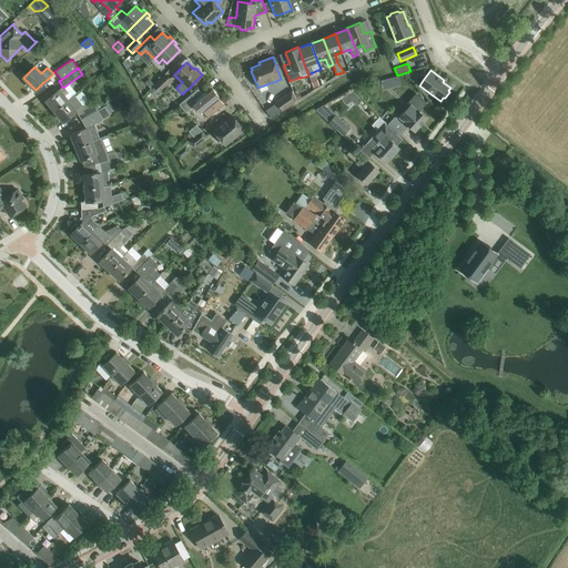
[(153,85),(154,87),(151,90),(155,94),(159,91),(160,92),(171,81),(164,74),(153,85)]
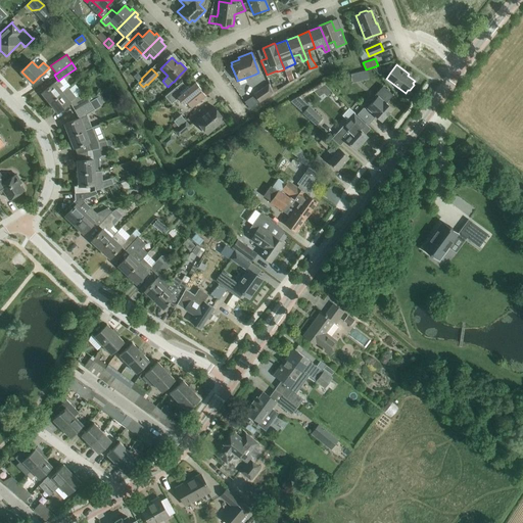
[(289,70),(285,72),(288,81),(293,79),(290,69),(289,70)]
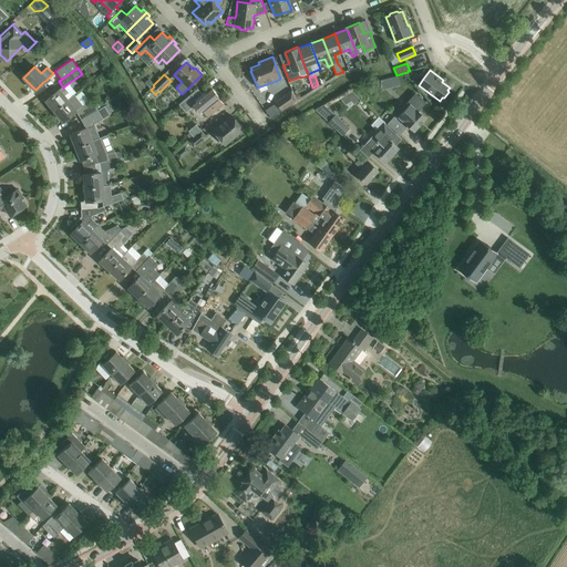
[(62,86),(45,101),(50,105),(54,111),(68,101),(64,96),(68,93),(63,88),(62,86)]
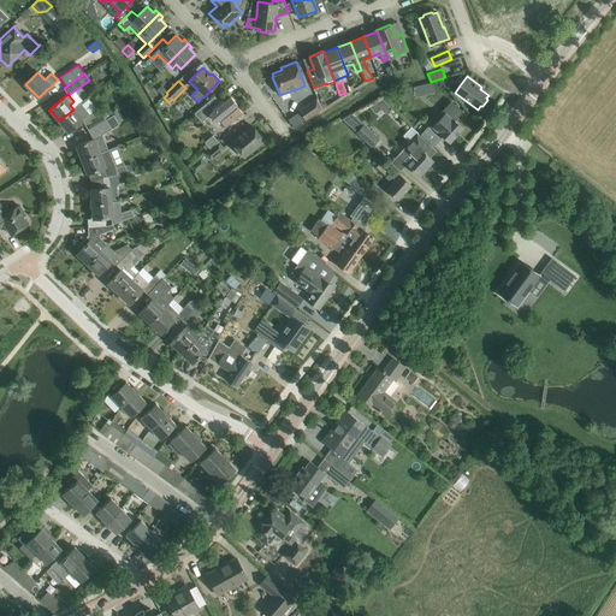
[(214,96),(205,104),(194,113),(201,122),(209,116),(215,122),(219,119),(225,126),(242,113),(236,106),(237,105),(231,98),(223,104),(220,101),(219,102),(214,96)]
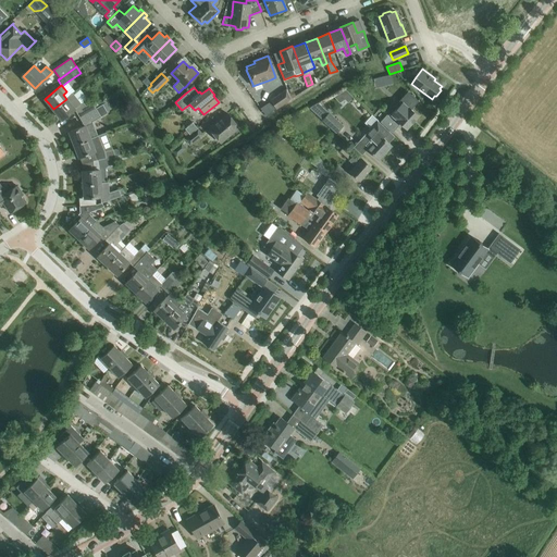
[(276,109),(291,99),(287,89),(271,100),(276,109)]
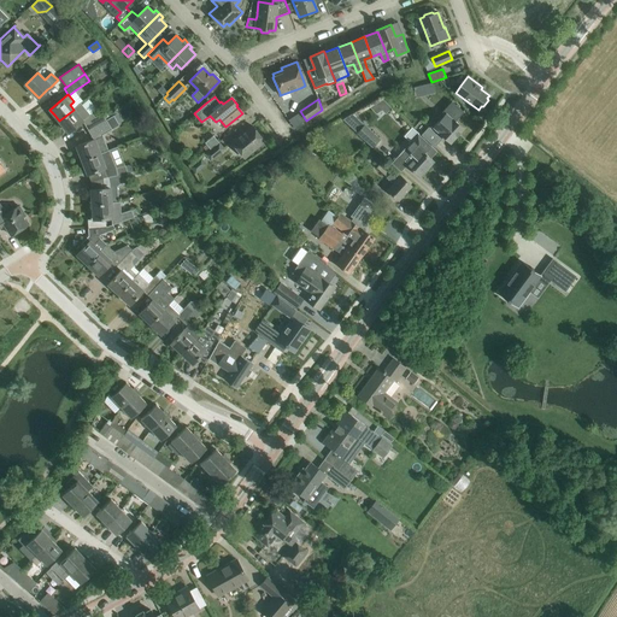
[(74,110),(59,121),(65,128),(64,128),(68,133),(77,125),(83,121),(88,130),(93,127),(106,121),(105,118),(109,116),(106,112),(103,113),(99,115),(95,117),(92,112),(89,115),(82,105),(81,104),(74,110)]
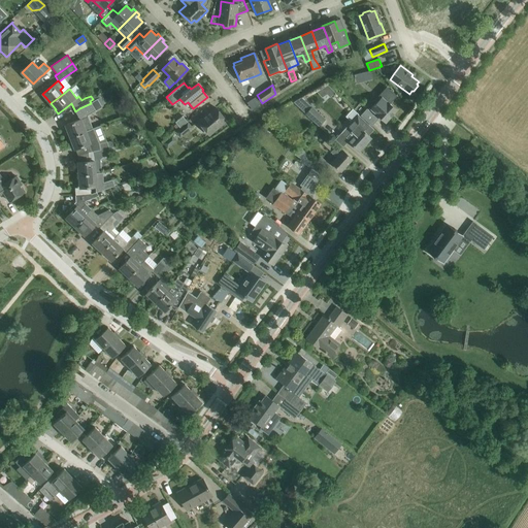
[(370,109),(376,113),(377,116),(385,122),(396,110),(390,104),(397,96),(389,89),(382,97),(377,102),(370,109)]
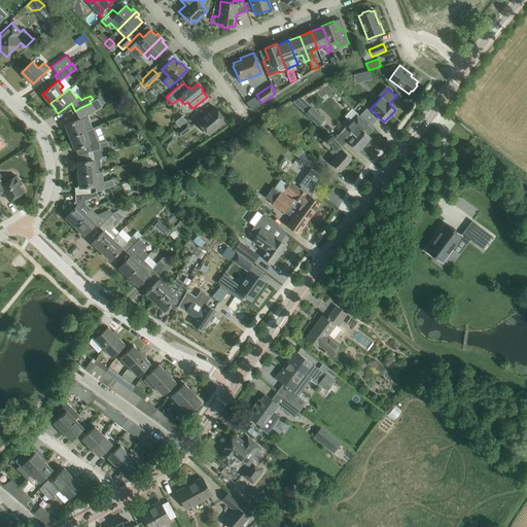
[(293,101),(318,125),(325,118),(306,101),(307,101),(302,96),(293,101)]
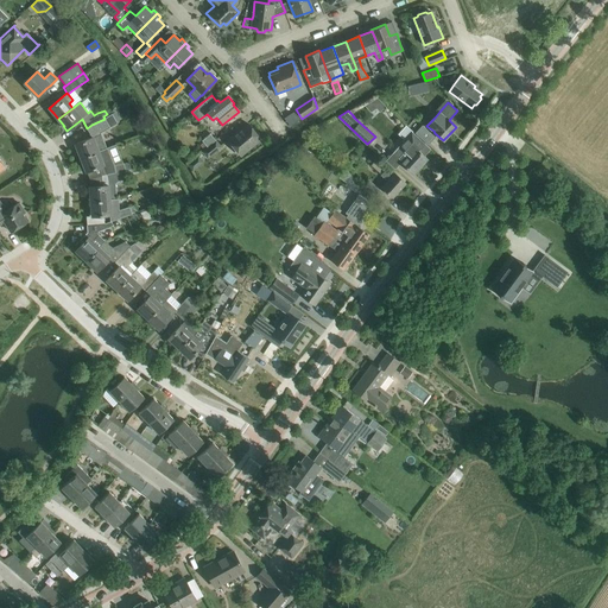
[(99,151),(107,147),(101,133),(118,124),(112,114),(108,116),(105,119),(92,125),(87,128),(93,138),(75,144),(77,150),(78,150),(81,158),(99,151)]
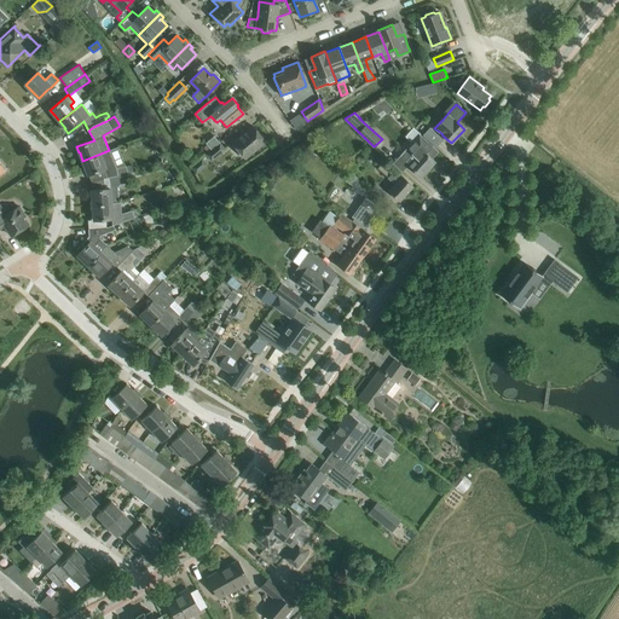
[(239,136),(231,143),(244,158),(265,142),(253,126),(241,137),(239,136)]
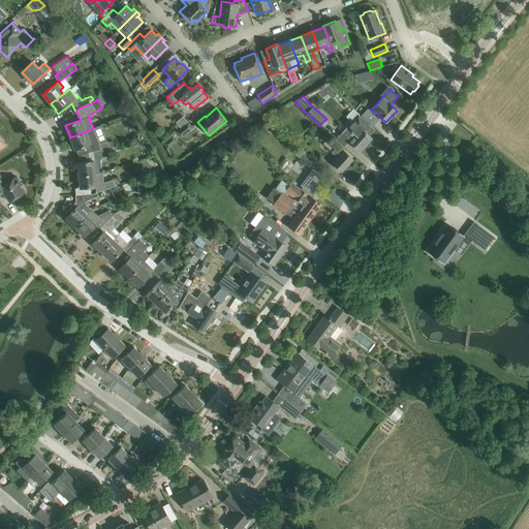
[(367,109),(361,116),(372,126),(378,119),(367,109)]
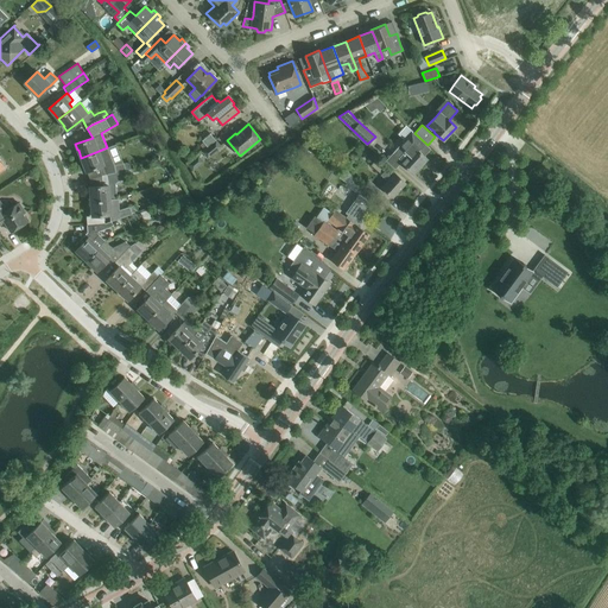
[(428,159),(424,156),(431,150),(424,144),(423,145),(412,133),(392,154),(400,162),(400,163),(413,175),(428,159)]
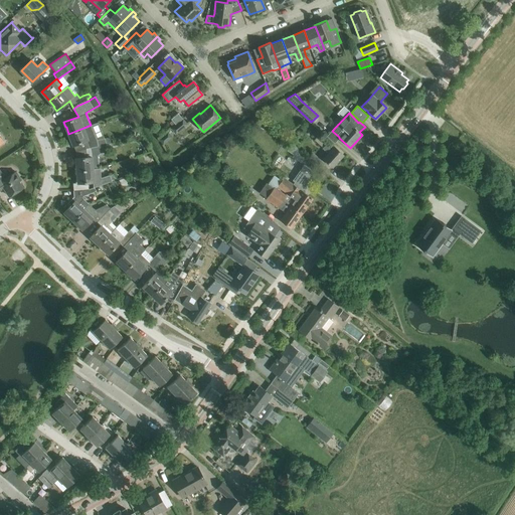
[(183,119),(178,114),(171,119),(175,125),(183,119)]
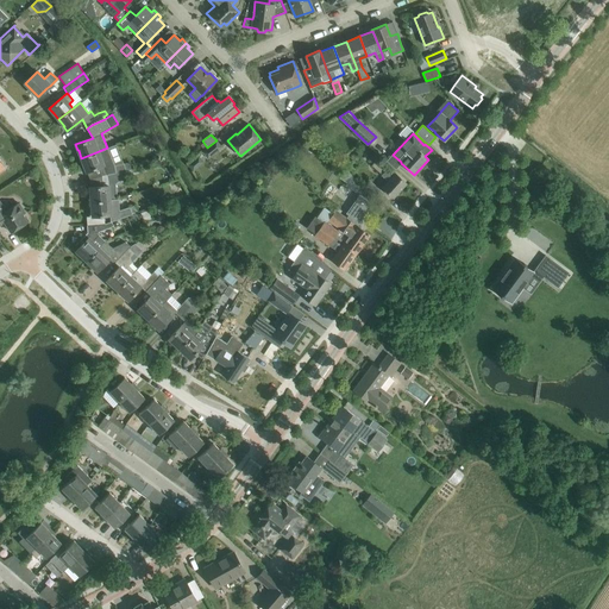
[(207,148),(202,152),(208,159),(221,148),(217,140),(207,148)]
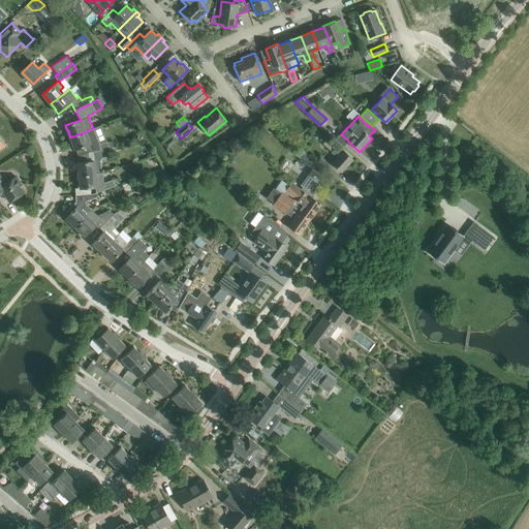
[(89,144),(93,152),(110,148),(107,142),(99,144),(93,128),(86,131),(70,137),(73,144),(72,145),(74,149),(89,144)]
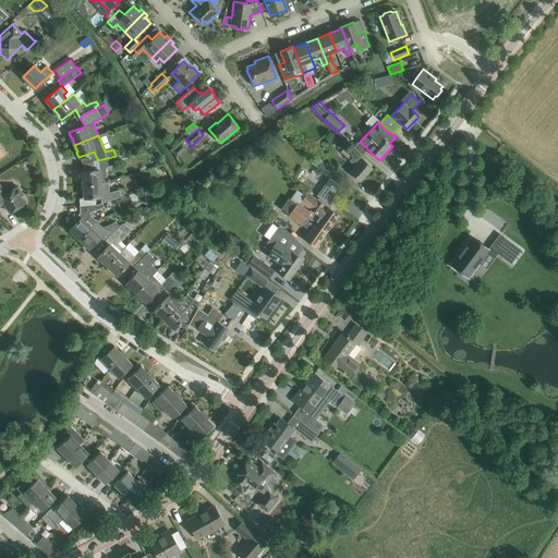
[(182,143),(172,150),(178,157),(187,148),(182,143)]
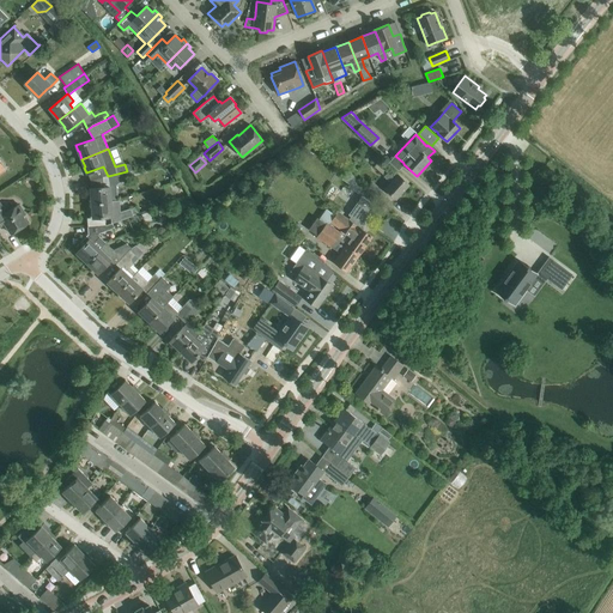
[(384,189),(387,190),(395,199),(408,184),(400,176),(398,175),(377,157),(371,162),(375,165),(374,167),(384,176),(390,182),(384,189)]
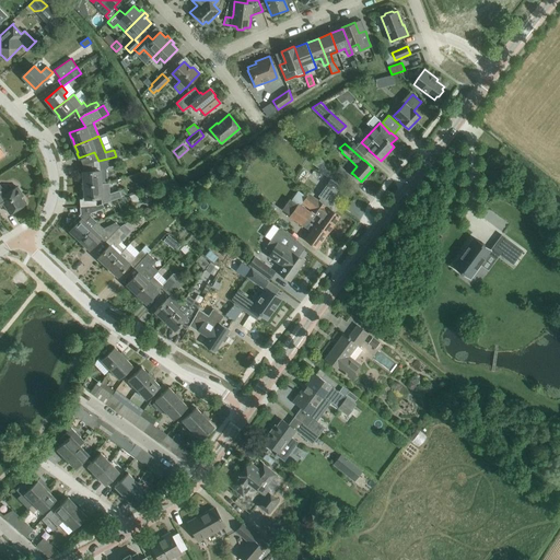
[(116,156),(98,161),(97,161),(98,167),(100,171),(82,172),(83,177),(84,186),(101,184),(107,184),(106,170),(109,166),(117,164),(123,162),(120,155),(116,156)]
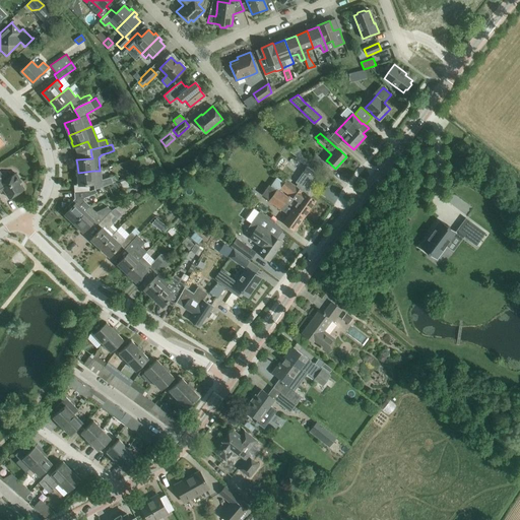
[(316,154),(311,160),(319,169),(325,163),(316,154)]
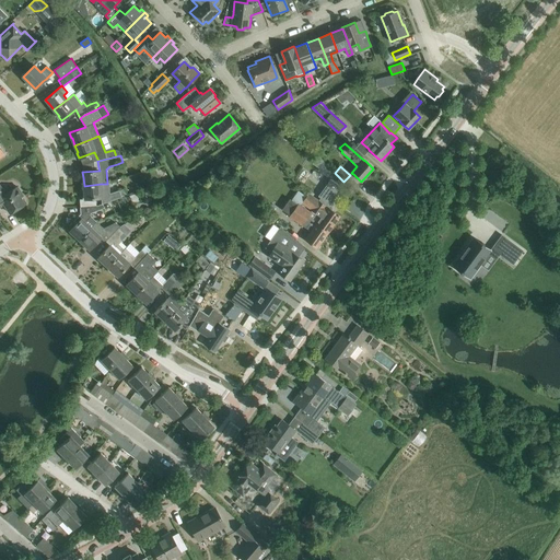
[(305,197),(301,202),(312,210),(306,218),(323,229),(319,232),(326,236),(334,225),(340,216),(326,206),(327,202),(329,205),(342,187),(330,179),(329,179),(330,181),(327,185),(326,184),(325,185),(326,186),(319,196),(318,196),(321,198),(318,200),(317,202),(306,195),(305,197)]
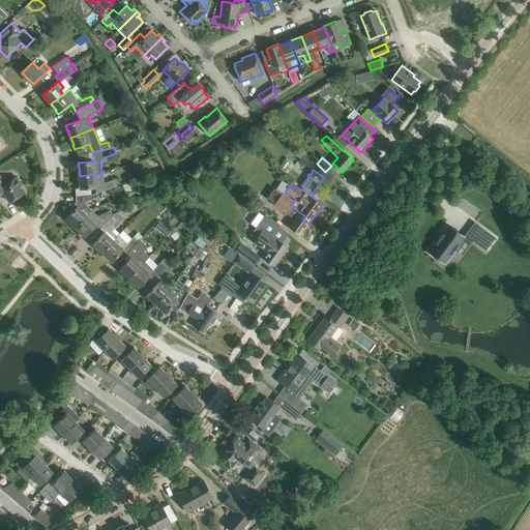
[(80,188),(90,187),(96,187),(96,194),(97,193),(102,190),(119,185),(117,178),(104,183),(104,174),(101,174),(95,174),(80,176),(81,183),(80,183),(80,188)]
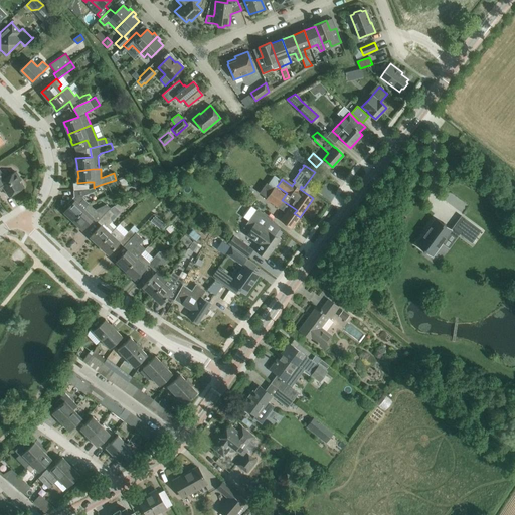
[(0,190),(4,188),(9,196),(23,188),(19,181),(21,180),(15,172),(5,179),(0,171),(0,190)]
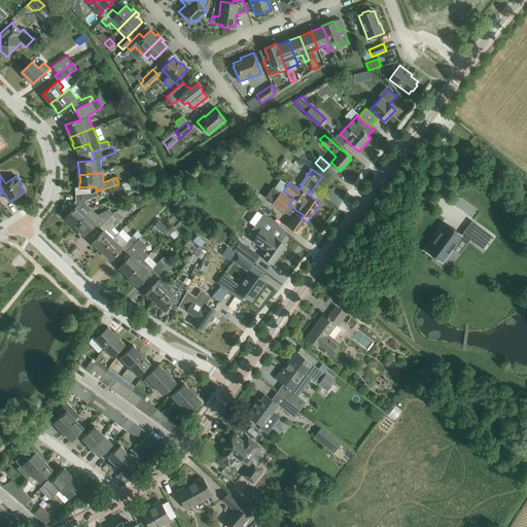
[(281,191),(277,197),(273,203),(272,204),(292,217),(286,225),(299,234),(307,222),(301,218),(304,215),(288,205),(293,198),(283,190),(282,192),(281,191)]
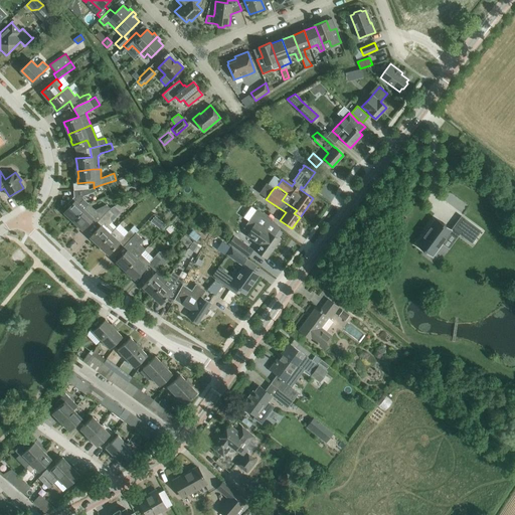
[(64,211),(63,212),(67,216),(68,215),(73,220),(89,204),(83,199),(83,196),(96,191),(95,187),(94,188),(89,189),(73,191),(74,201),(71,204),(64,211)]
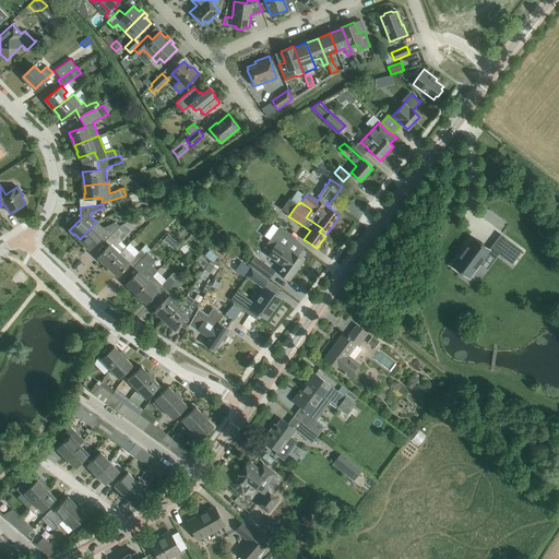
[(105,242),(106,240),(120,227),(115,222),(104,228),(96,222),(80,239),(85,245),(85,246),(88,249),(100,238),(105,242)]
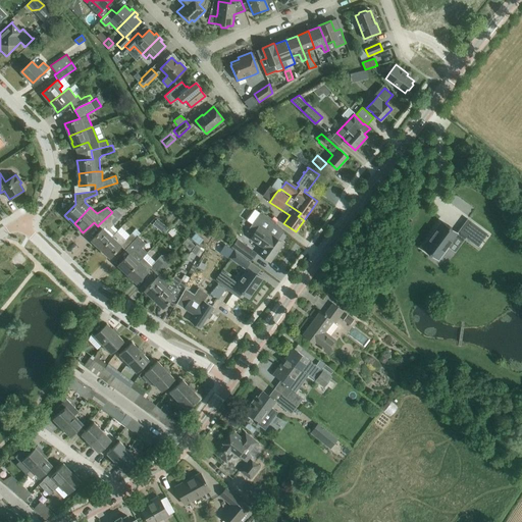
[(103,228),(102,229),(91,241),(95,244),(96,244),(101,249),(117,231),(118,230),(112,225),(111,220),(113,219),(115,220),(123,211),(118,207),(112,211),(112,212),(99,224),(103,228)]
